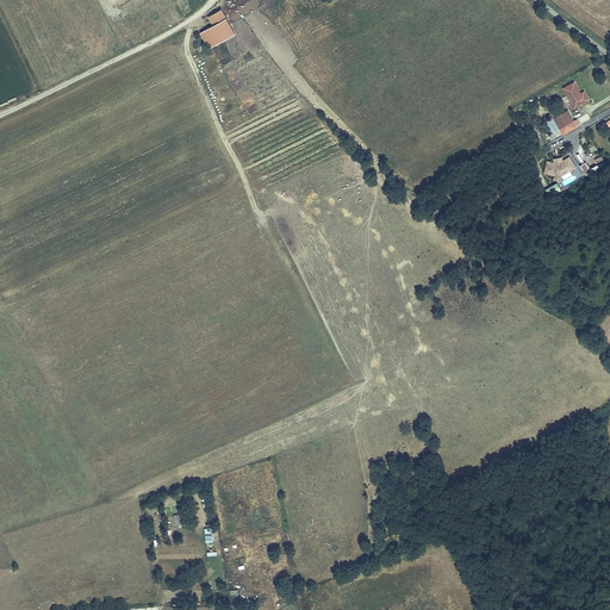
[(209,49),(235,35),(222,10),(207,17),(212,26),(199,32),(209,49)]
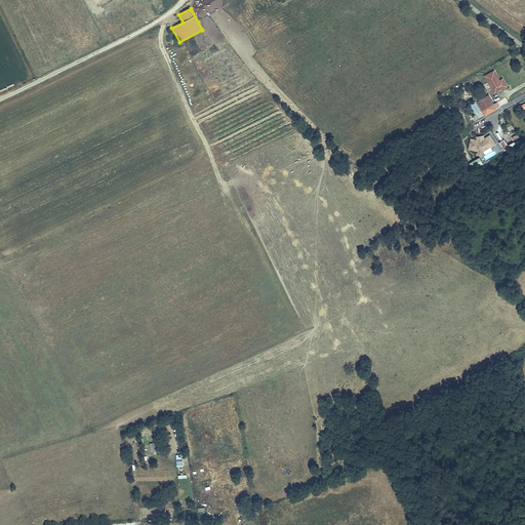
[(199,71),(227,56),(224,50),(196,65),(199,71)]
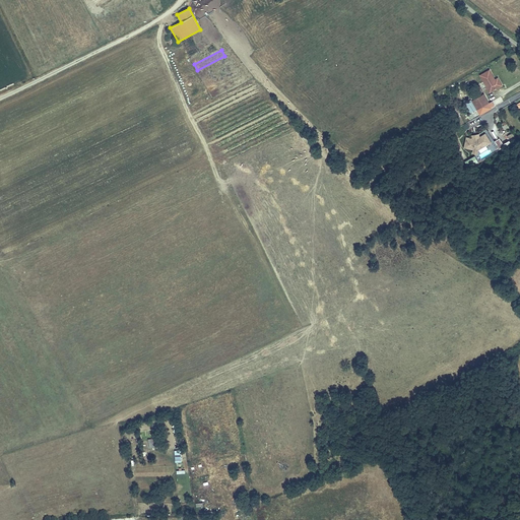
[(490,69),(480,74),(491,92),(502,84),(498,77),(495,78),(490,69)]
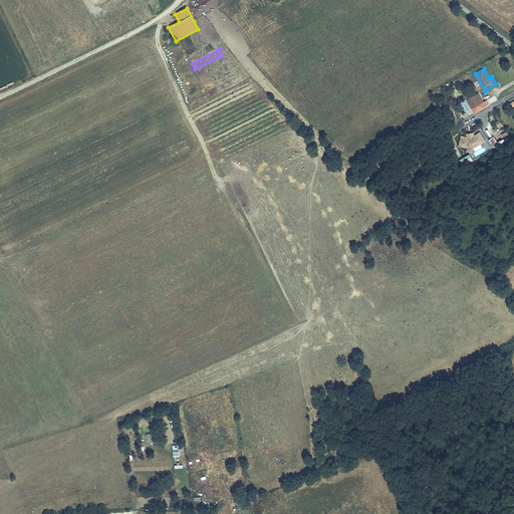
[(478,92),(467,98),(473,107),(484,100),(478,92)]
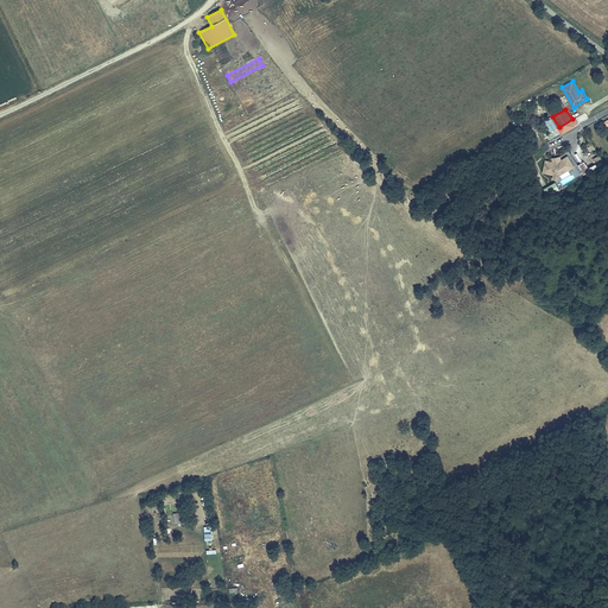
[(577,118),(581,122),(588,119),(586,113),(577,118)]
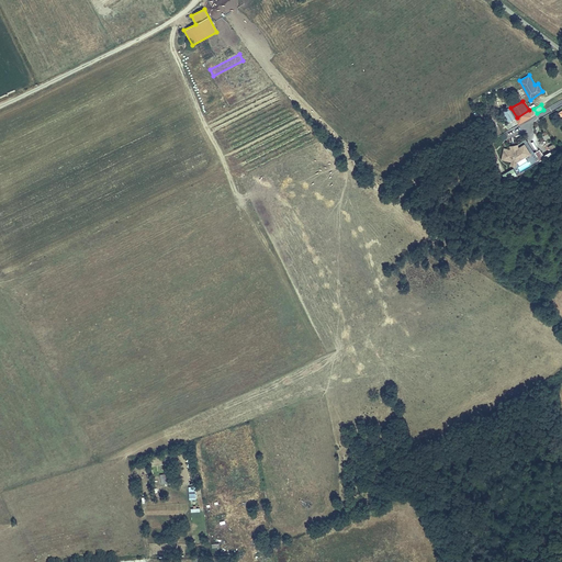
[(513,159),(512,163),(516,164),(517,159),(529,152),(524,143),(515,148),(504,146),(502,156),(513,159)]
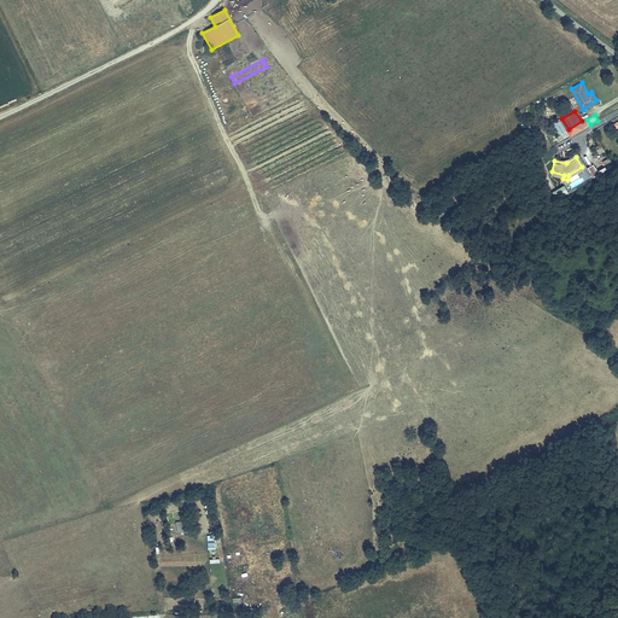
[(593,176),(613,167),(608,158),(602,161),(605,168),(596,172),(594,165),(589,168),(593,176)]
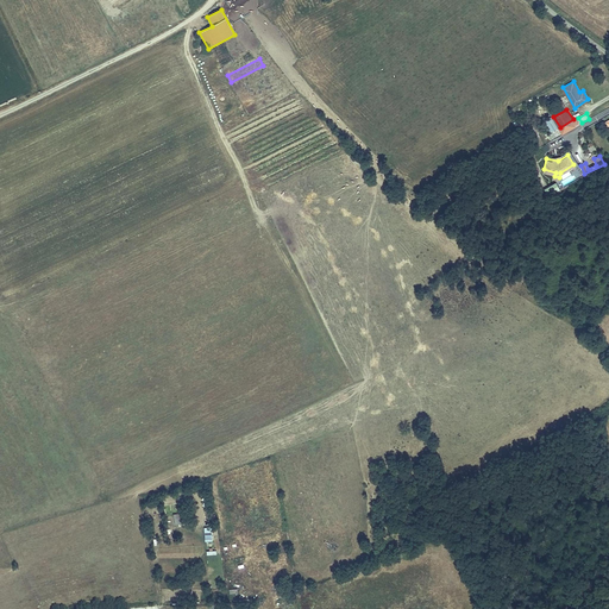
[(564,186),(584,176),(582,170),(560,180),(564,186)]
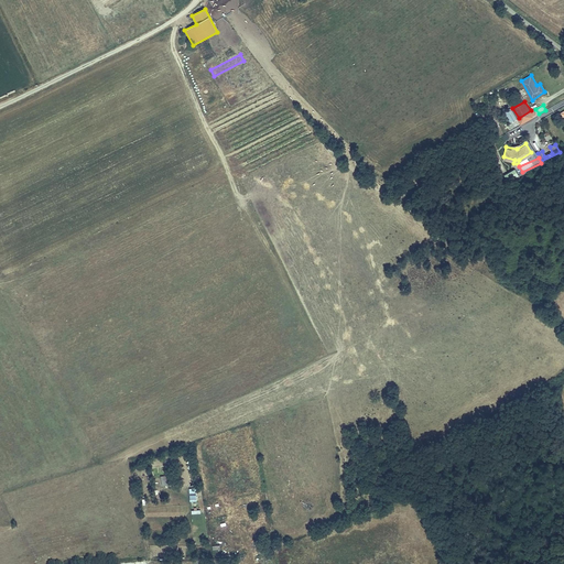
[(171,475),(160,476),(161,486),(172,484),(171,475)]
